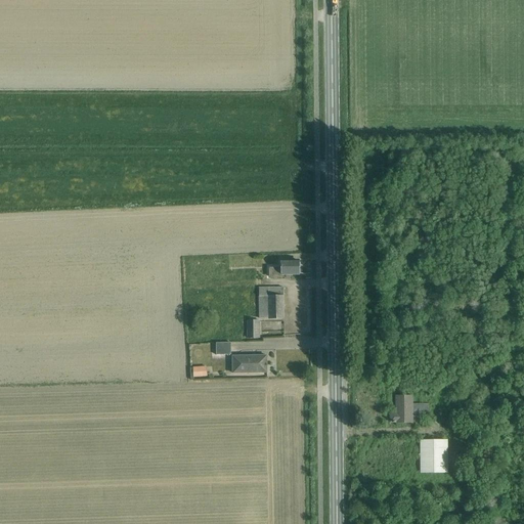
[(269,269),(269,277),(282,277),(282,275),(299,274),(299,273),(301,273),(301,269),(300,269),(300,264),(301,264),(301,262),(281,262),(281,269),(269,269)]
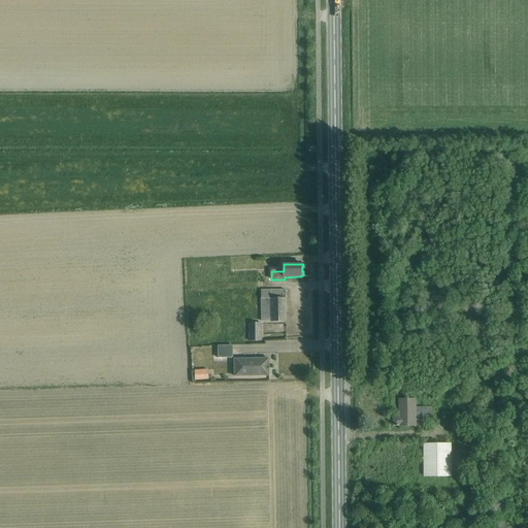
[(261,322),(271,322),(287,322),(286,291),(261,291),(261,322)]
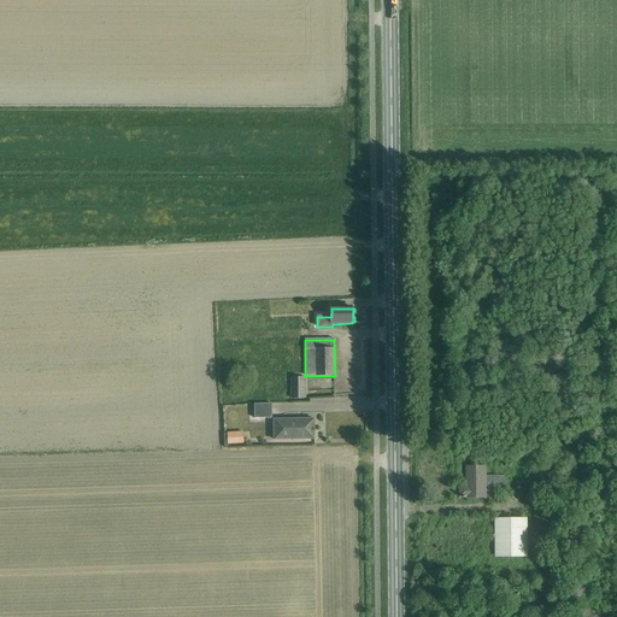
[(289,380),(291,399),(305,398),(304,380),(289,380)]
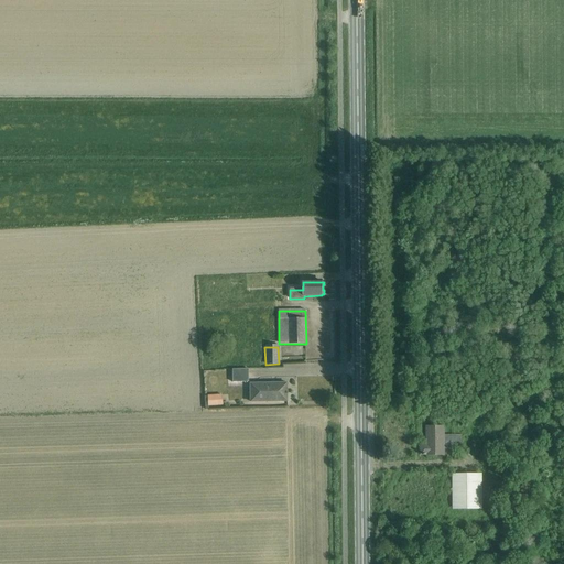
[(249,369),(234,369),(234,371),(234,382),(249,382),(249,370),(249,369)]
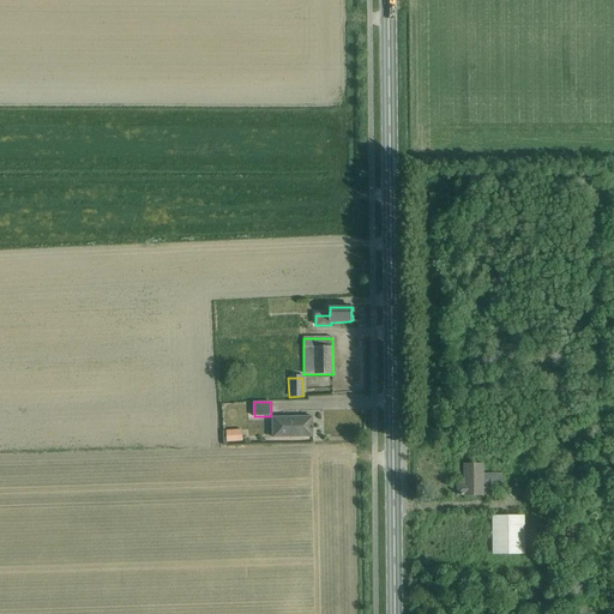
[(313,438),(313,419),(274,420),(275,439),(313,438)]
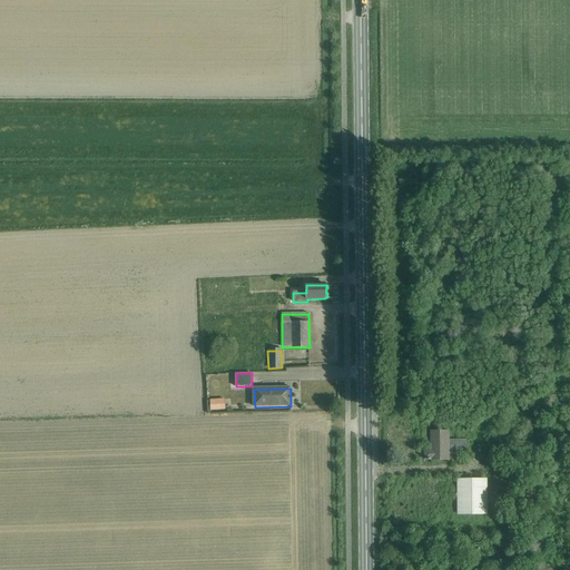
[(224,400),(210,401),(212,410),(225,409),(224,400)]
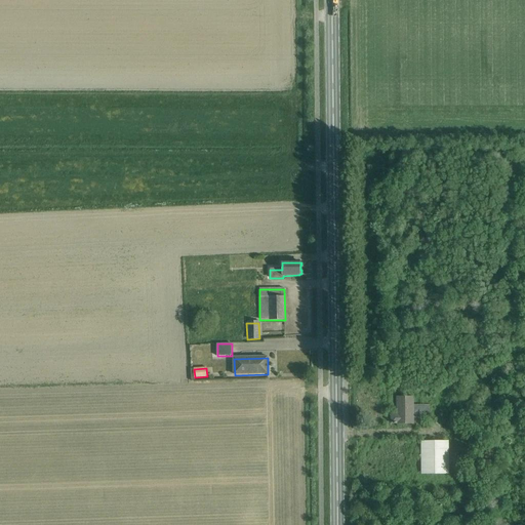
[(394,423),(413,423),(413,416),(423,416),(423,418),(430,418),(430,405),(422,405),(422,407),(412,407),(412,397),(397,397),(397,414),(391,414),(391,423),(394,423)]
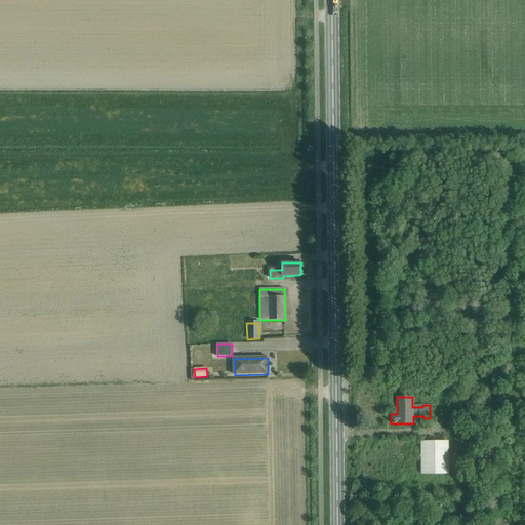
[(422,443),(422,473),(447,473),(447,442),(422,443)]
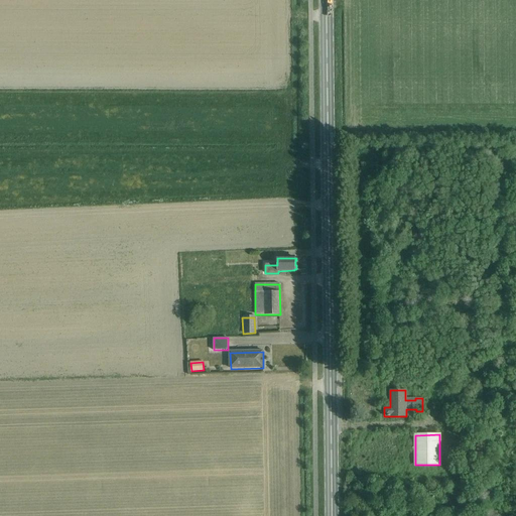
All buildings are outlined.
